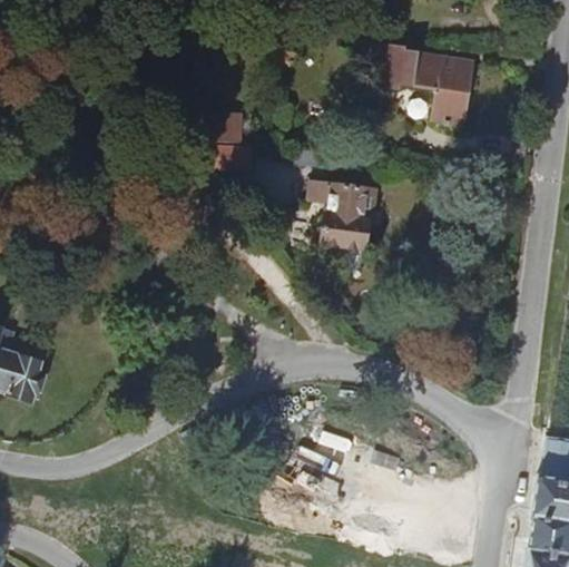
[(466,120),(474,59),(408,50),(408,46),(379,44),(374,82),(402,87),(403,82),(439,87),(434,117),(466,120)]
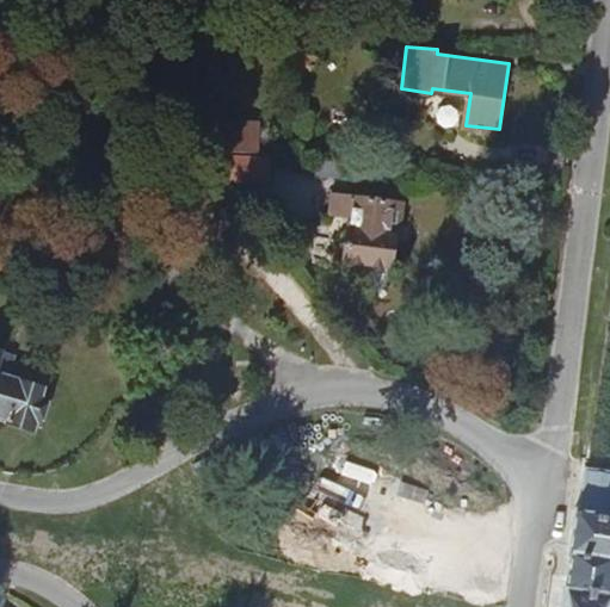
[(259,153),(263,121),(227,117),(223,148),(259,153)]
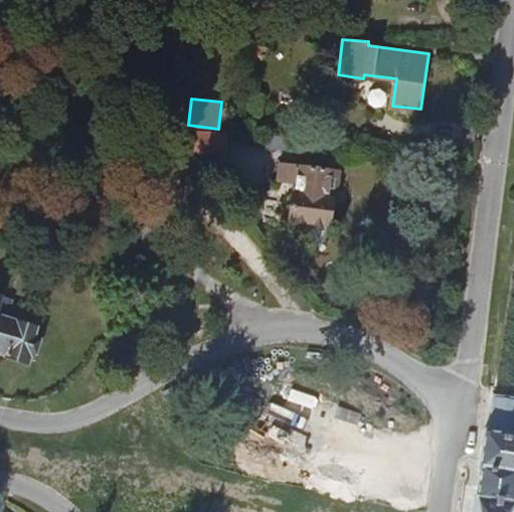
[(225,154),(227,133),(187,130),(186,150),(225,154)]
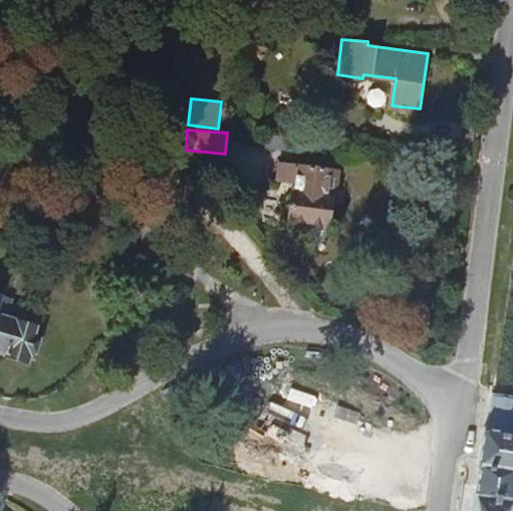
[(294,168),(277,167),(276,182),(292,184),(288,219),(327,223),(333,175),(329,169),(294,165),(294,168)]
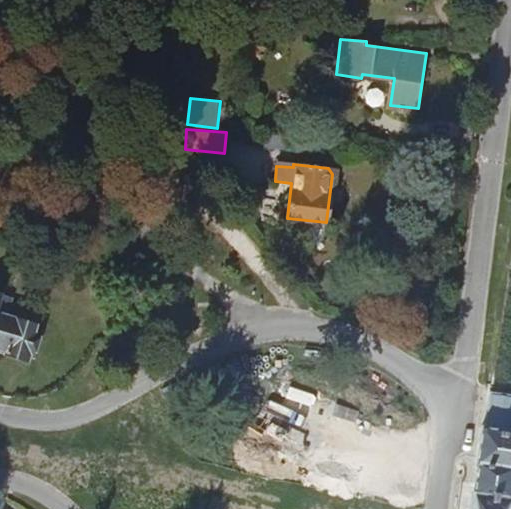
[(0,310),(7,312),(12,294),(2,292),(2,294),(0,300),(0,310)]
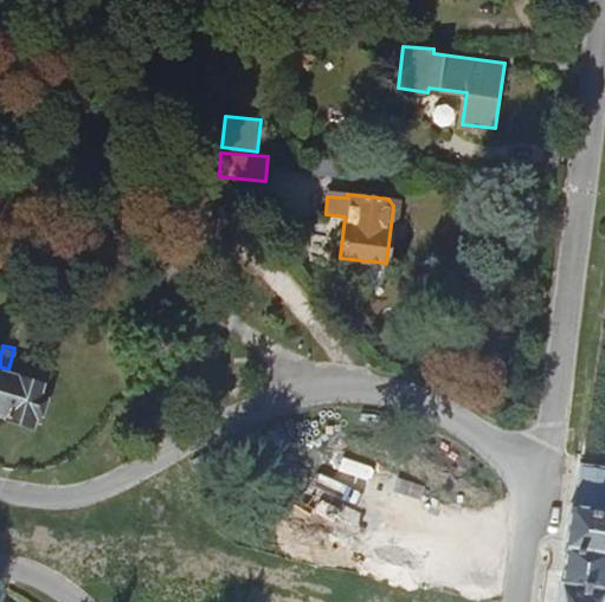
[(39,416),(47,389),(40,388),(43,379),(8,369),(0,367),(0,414),(7,416),(8,414),(33,421),(36,415),(39,416)]
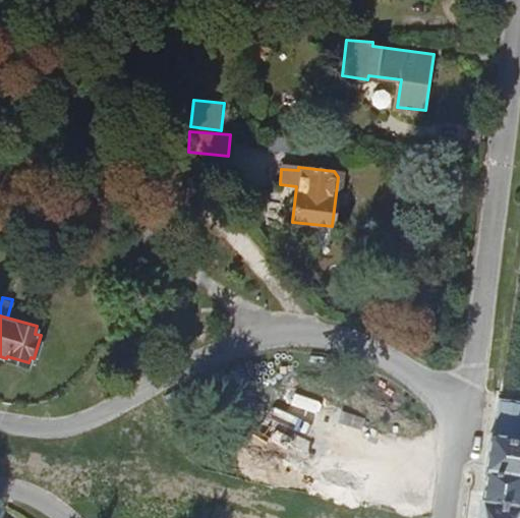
[(519,401),(502,399),(496,398),(485,466),(476,465),(472,466),(469,469),(469,471),(472,474),(474,476),(474,479),(474,483),(474,485),(472,488),(470,491),(465,517),(519,517),(519,401)]
